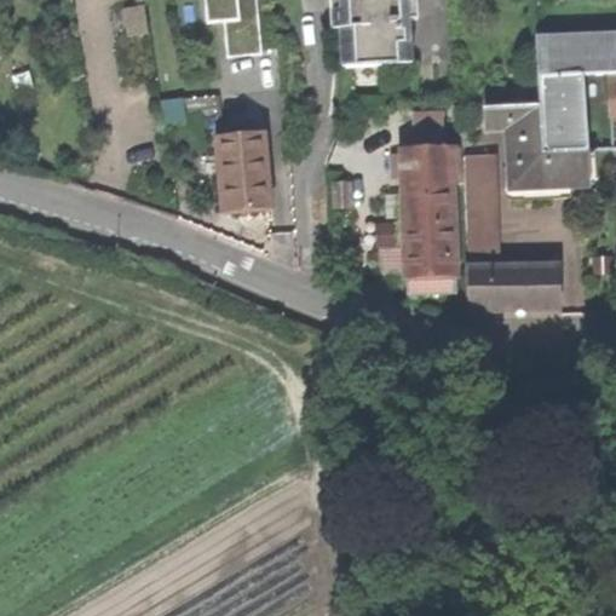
[(225,53),(259,51),(254,0),(203,0),(205,10),(222,9),(222,18),(225,53)]
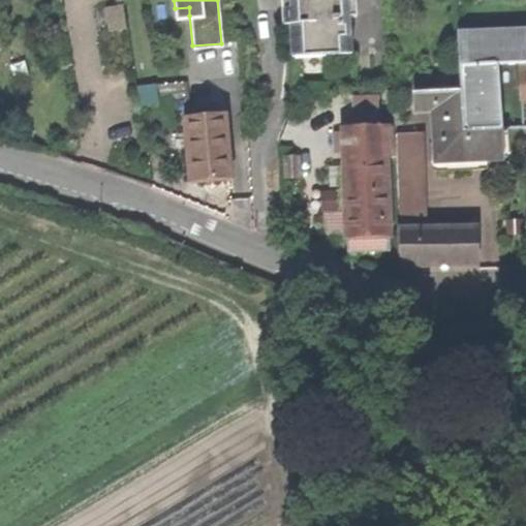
[(349,51),(346,0),(287,0),(290,53),(349,51)]
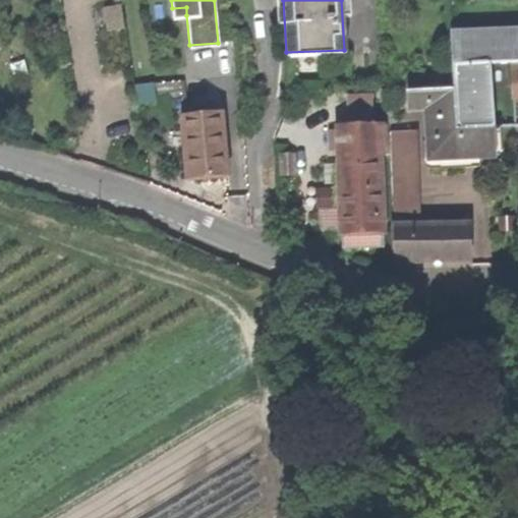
[(123,25),(120,4),(112,5),(115,27),(123,25)]
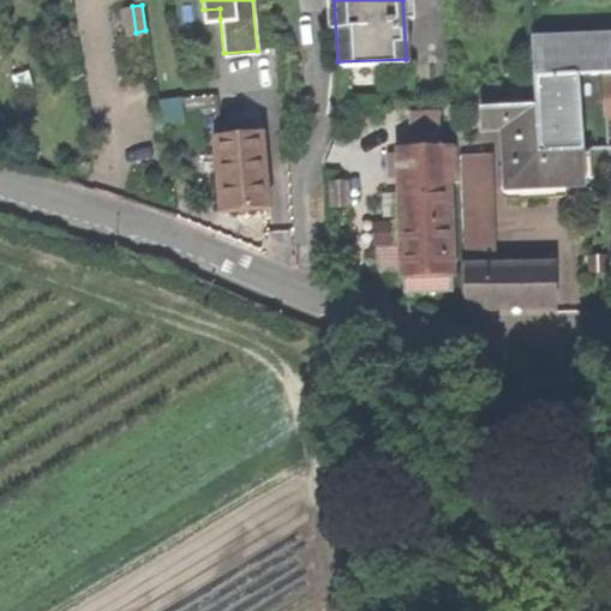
[(126,34),(136,33),(132,6),(123,7),(126,34)]
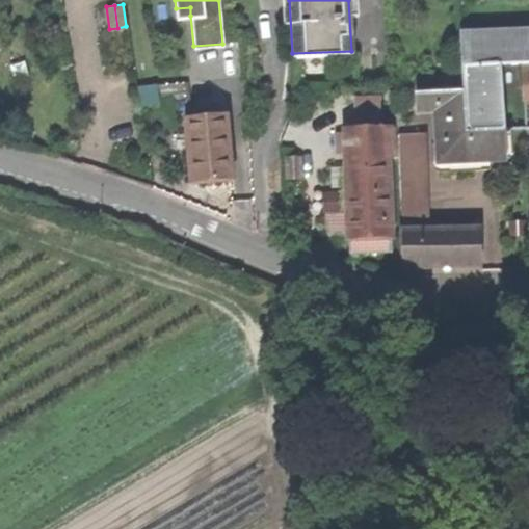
[(177,17),(190,16),(190,7),(176,8),(177,17)]
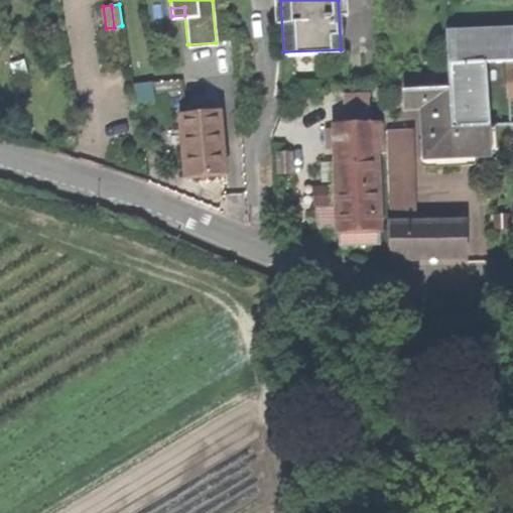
[(512,56),(512,28),(444,32),(445,59),(512,56)]
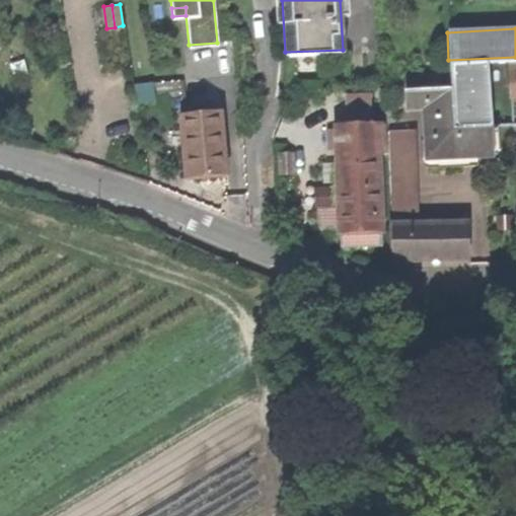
[(515,121),(515,57),(448,60),(450,85),(453,125),(490,123),(515,121)]
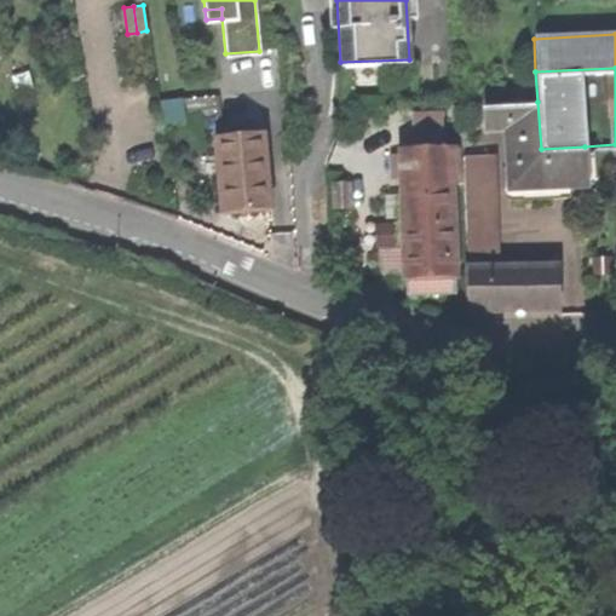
[(587,180),(585,147),(541,149),(537,102),(482,107),(482,125),(505,124),(510,197),(540,196),(568,194),(566,182),(587,180)]
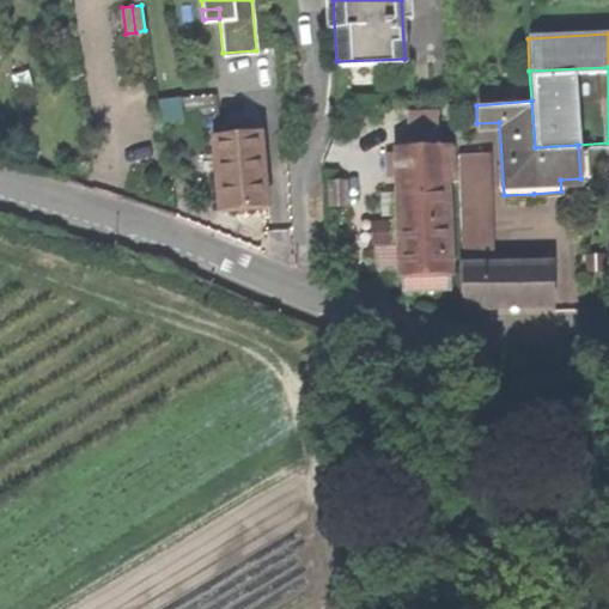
[(410,109),(410,133),(445,133),(445,109),(410,109)]
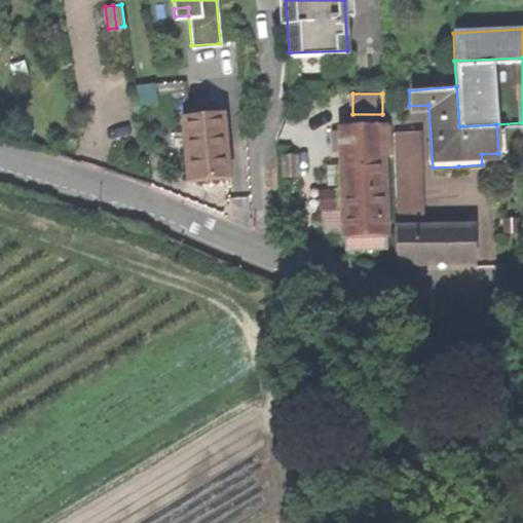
[(229,108),(184,111),(189,176),(211,174),(234,173),(229,108)]
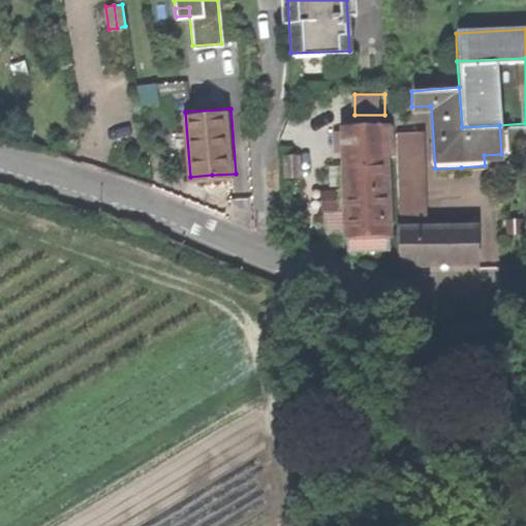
[(390,124),(341,127),(345,235),(367,234),(388,233),(383,154),(391,154),(390,124)]
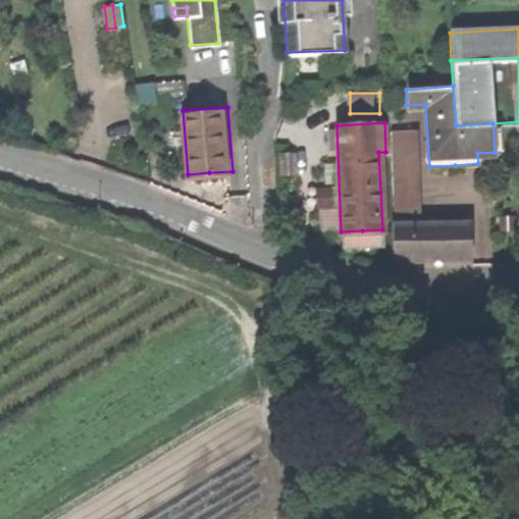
[(412,130),(392,130),(395,258),(448,256),(470,256),(469,221),(460,221),(460,214),(437,215),(437,222),(399,222),(398,180),(413,179),(412,130)]
